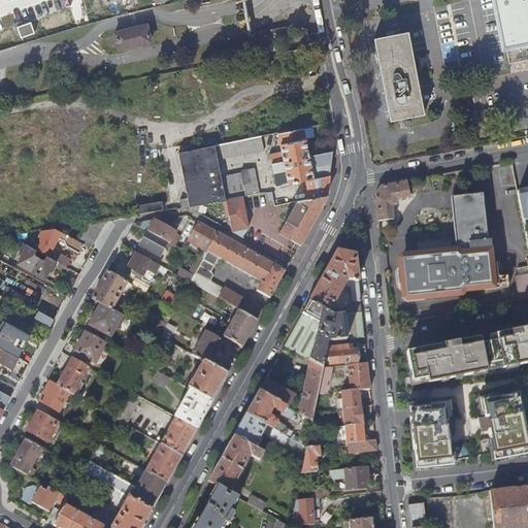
[(0,0),(0,28),(59,7),(56,0),(0,0)]
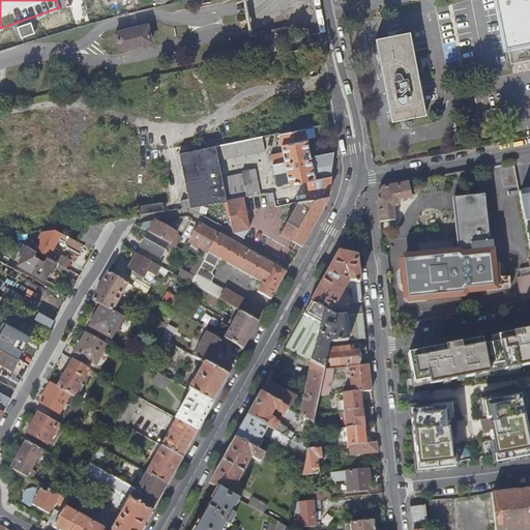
[(65,17),(98,6),(95,0),(64,0),(62,1),(65,17)]
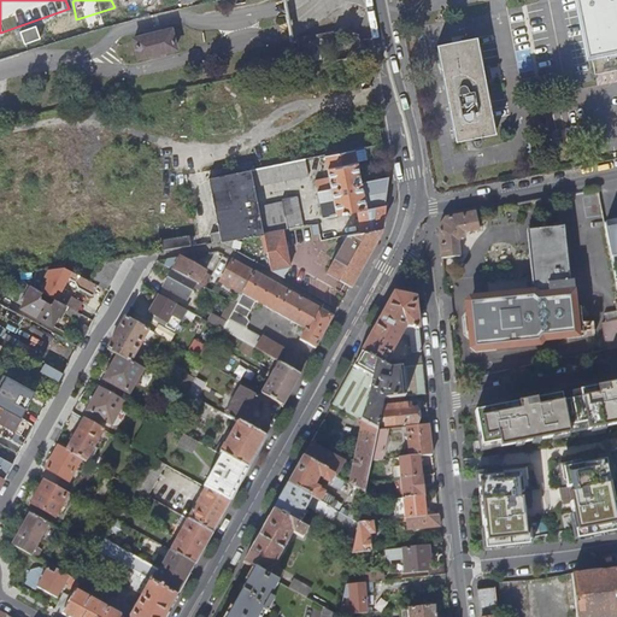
[(616,0),(581,0),(593,56),(605,52),(616,50),(616,0)]
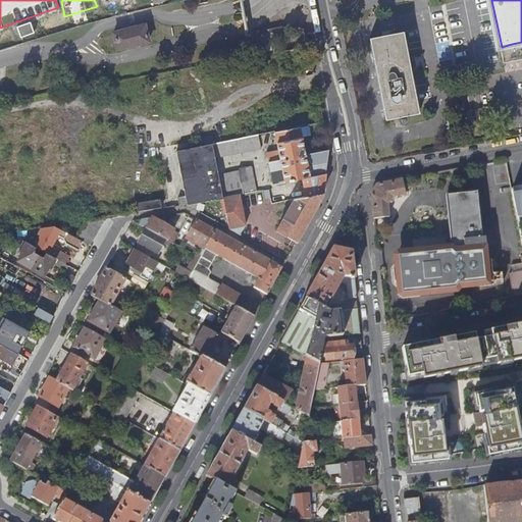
[(46,34),(60,29),(58,21),(44,27),(46,34)]
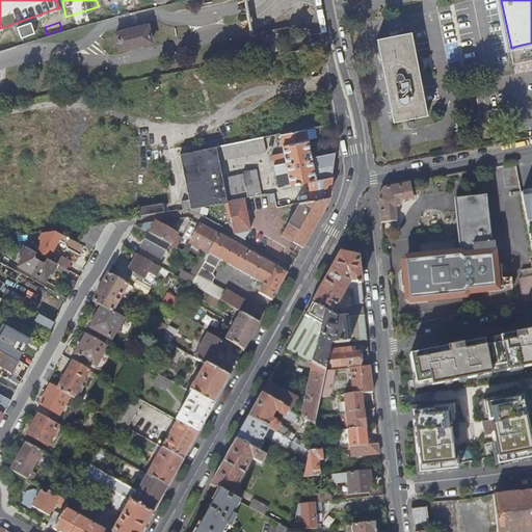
[(120,51),(152,44),(149,27),(115,34),(120,51)]
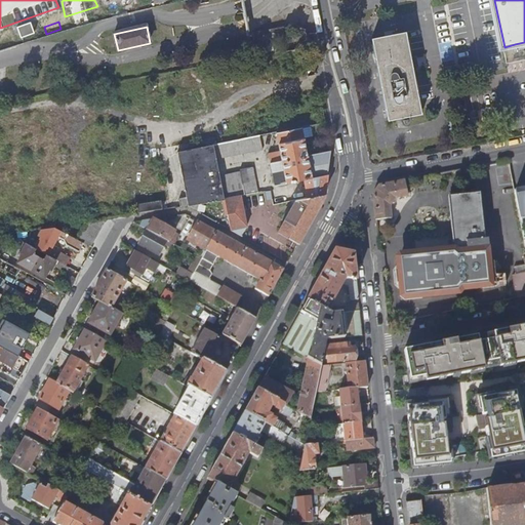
[(267,50),(294,49),(293,28),(266,29),(267,50)]
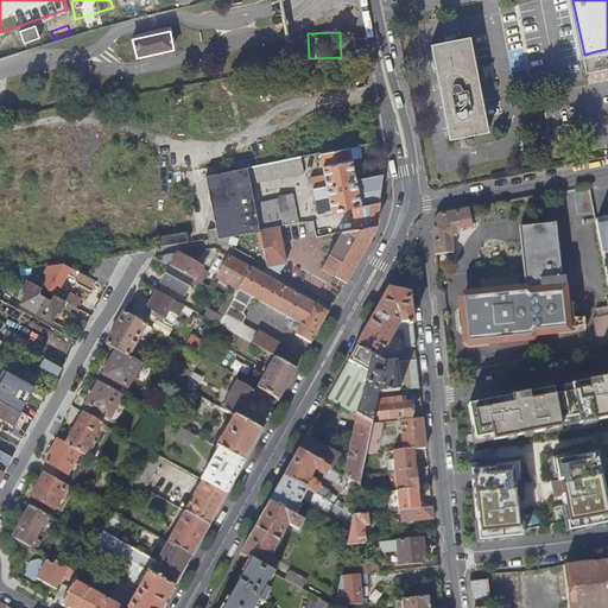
[(472,43),(435,49),(453,141),(467,138),(473,147),(473,146),(474,146),(475,137),(489,134),(479,81),(486,80),(483,65),(476,67),(472,43)]
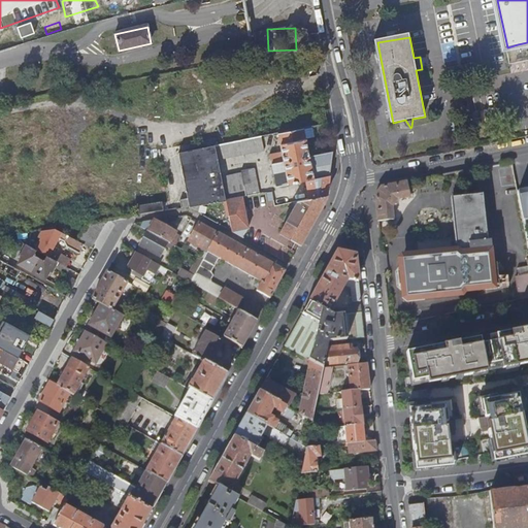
[(527,52),(527,42),(518,44),(517,55),(527,52)]
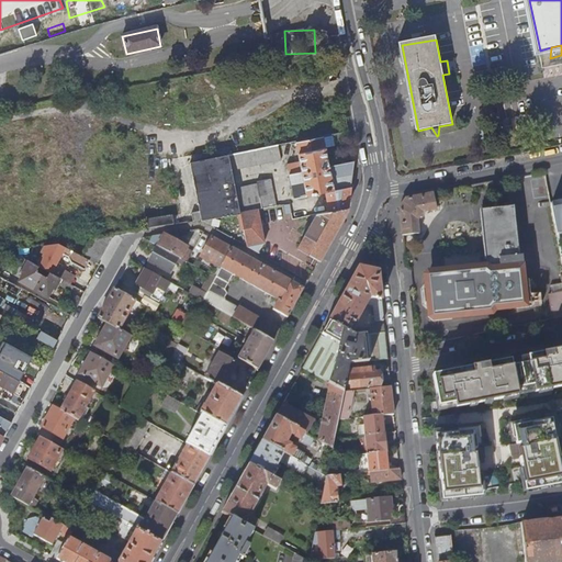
[(328,163),(324,137),(295,143),(299,163),(295,163),(295,161),(287,164),(287,169),(289,170),(293,199),(326,192),(328,213),(347,210),(353,160),(352,157),(328,163)]
